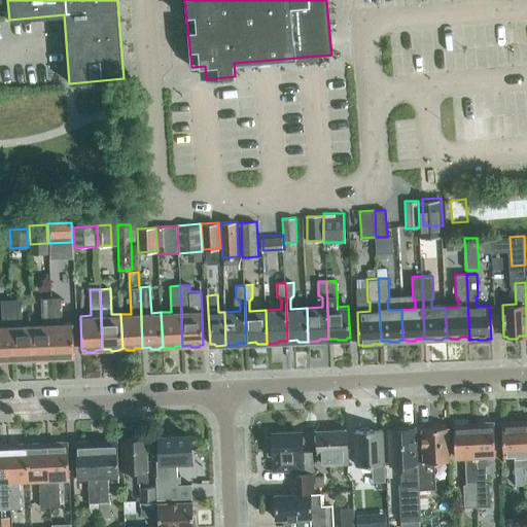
[(61,296),(50,297),(54,357),(61,357),(63,359),(70,359),(71,357),(74,356),(73,322),(62,322),(61,296)]
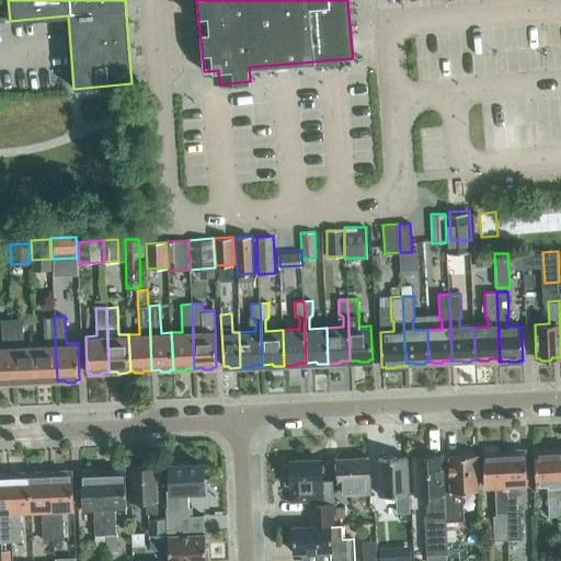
[(57,380),(54,317),(44,317),(45,344),(34,345),(36,381),(38,381),(41,384),(47,384),(49,381),(57,380)]
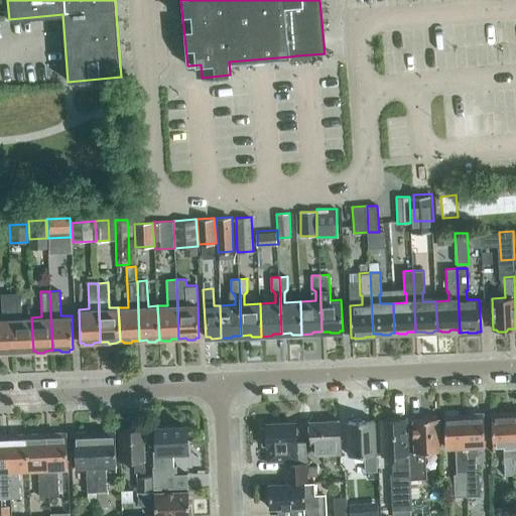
[(13,352),(11,292),(1,293),(2,318),(0,318),(0,354),(5,355),(6,353),(13,352)]
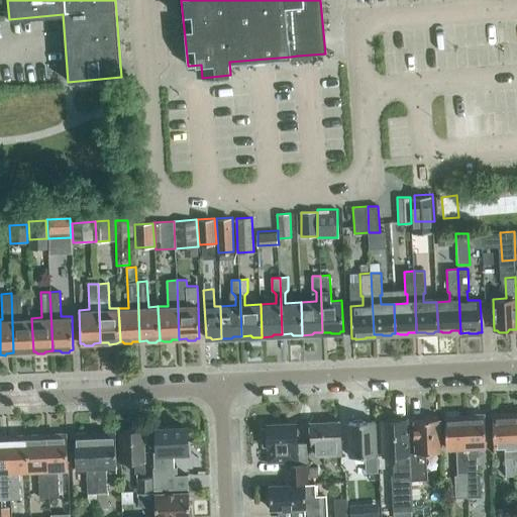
[(33,351),(31,318),(21,318),(20,293),(11,293),(13,352),(20,352),(22,354),(29,353),(31,351),(33,351)]
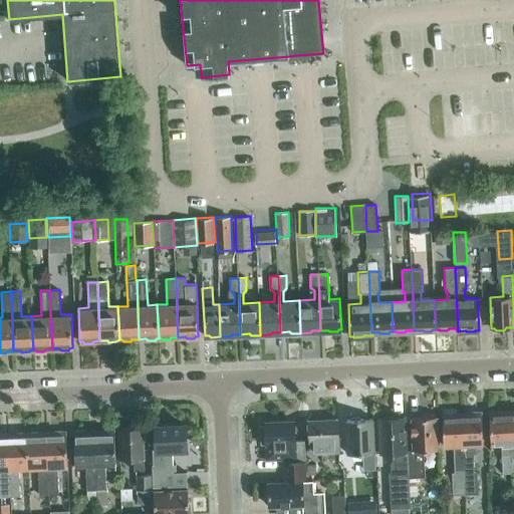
[(512,473),(509,412),(502,412),(502,411),(491,411),(491,413),(489,413),(491,445),(501,445),(502,473),(512,473)]
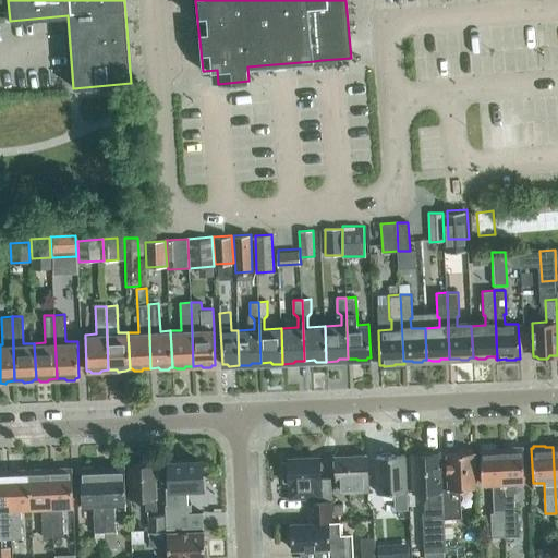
[(522,447),(510,447),(508,449),(501,449),(505,513),(504,513),(505,536),(518,535),(518,512),(514,513),(513,483),(524,482),(522,447)]
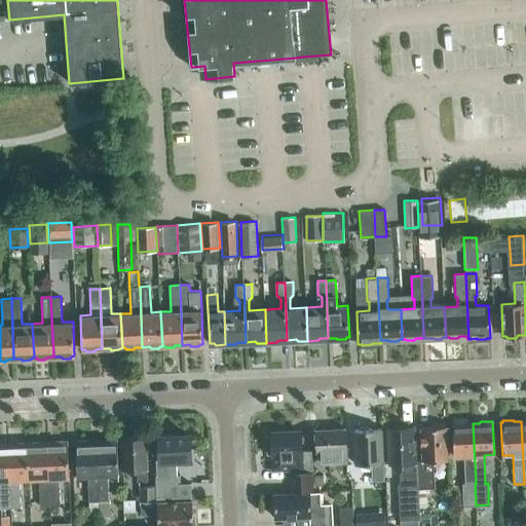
[(476,484),(473,423),(465,424),(463,422),(452,423),(454,456),(463,455),(465,484),(462,485),(463,506),(476,505),(475,484),(476,484)]
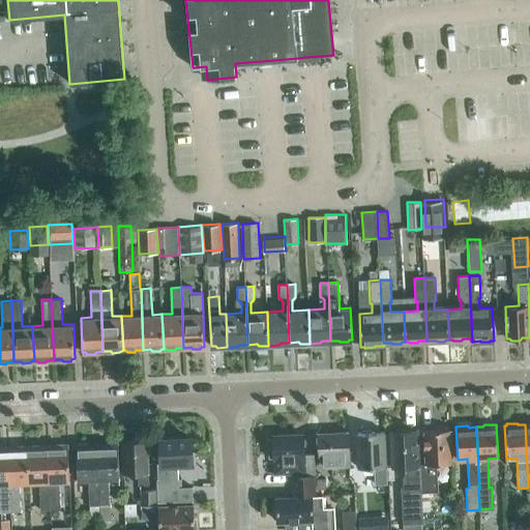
[(420,464),(421,481),(422,492),(438,492),(437,464),(452,463),(450,429),(446,430),(446,427),(438,428),(438,430),(424,431),(425,464),(420,464)]
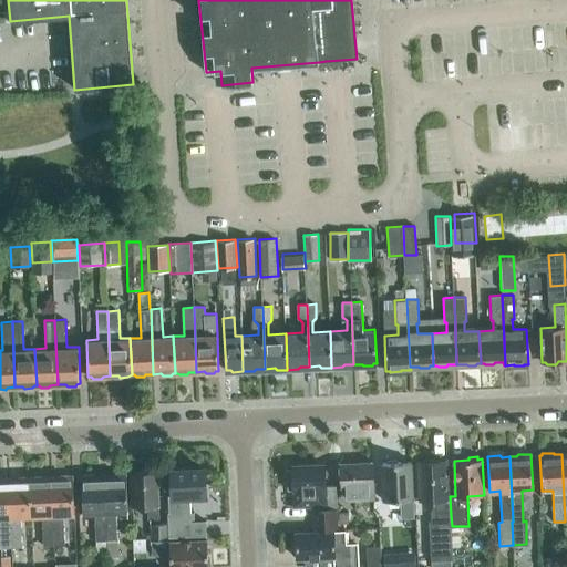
[(436,504),(435,504),(431,511),(431,522),(430,522),(431,560),(452,559),(449,498),(447,498),(446,464),(436,464),(436,461),(434,461),(432,459),(423,459),(421,461),(418,462),(420,500),(436,498),(436,504)]
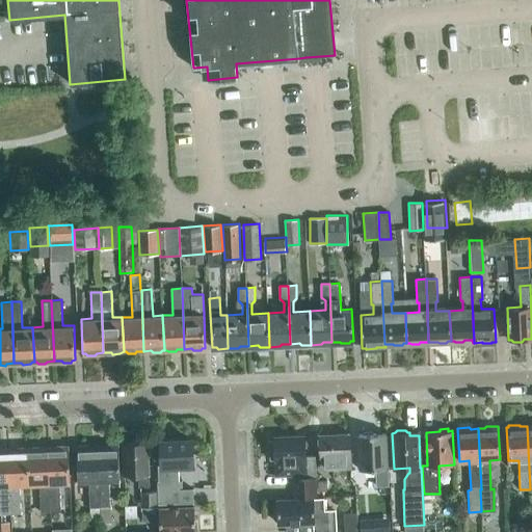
[(372,431),(363,432),(363,434),(358,434),(360,470),(376,469),(376,485),(389,484),(386,433),(372,433),(372,431)]
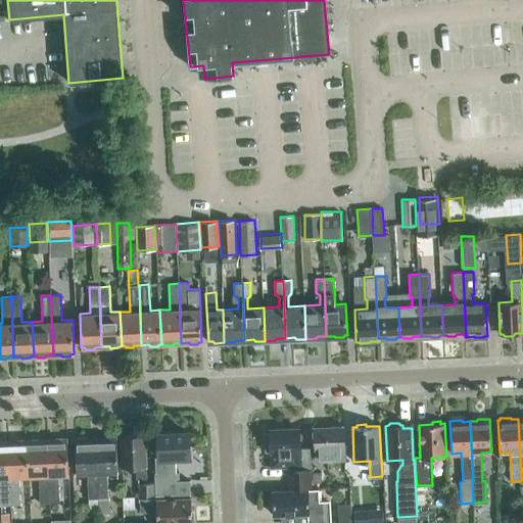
[(316,459),(327,458),(344,458),(343,426),(342,426),(342,427),(314,428),(316,459)]
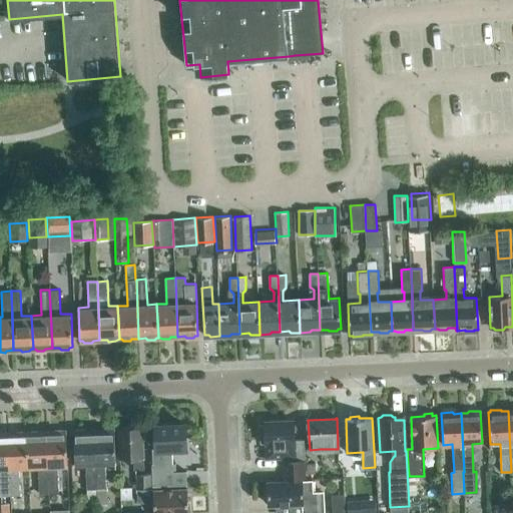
[(282,458),(283,479),(306,479),(306,440),(292,439),(292,421),(266,421),(265,459),(282,458)]
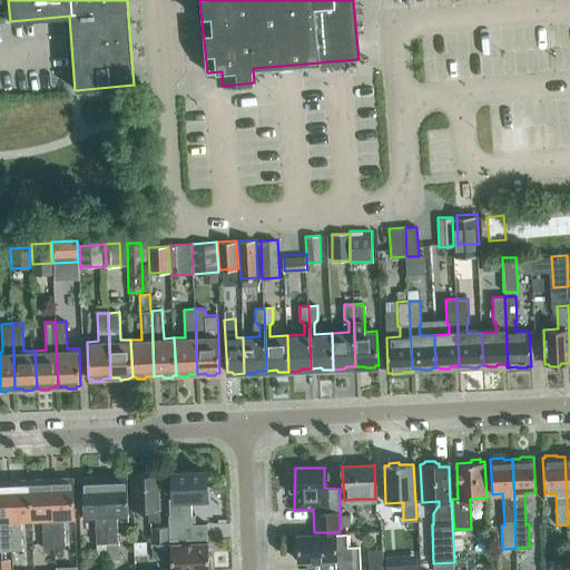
[(206,471),(173,472),(174,495),(168,497),(170,540),(208,538),(206,522),(188,523),(187,498),(206,495),(206,471)]
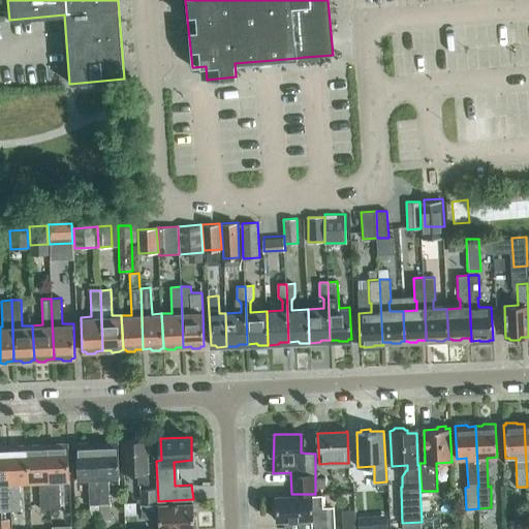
[(138,485),(149,484),(147,439),(122,441),(124,472),(137,471),(138,485)]
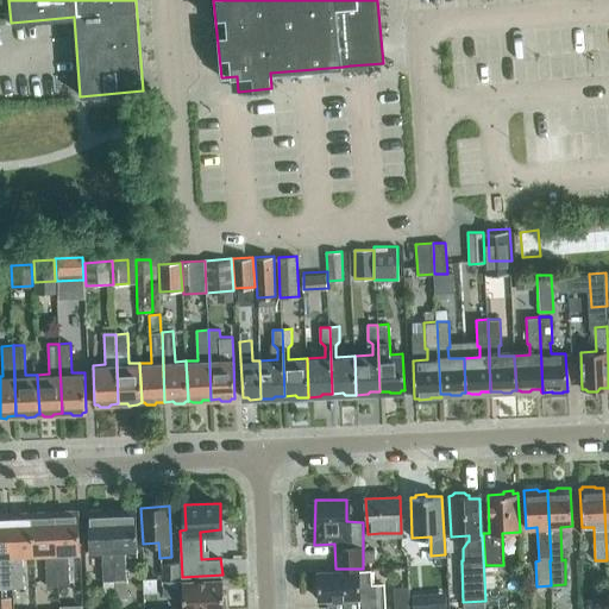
[(119,512),(112,512),(114,581),(126,579),(125,550),(137,548),(136,508),(121,508),(119,512)]
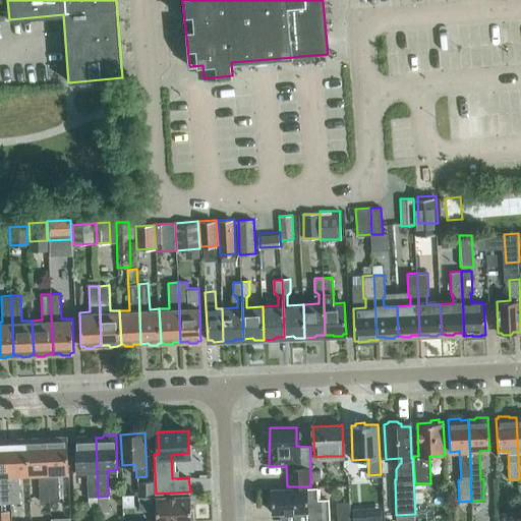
[(98,497),(96,438),(88,438),(85,436),(74,437),(76,471),(87,471),(89,507),(98,506),(98,497)]
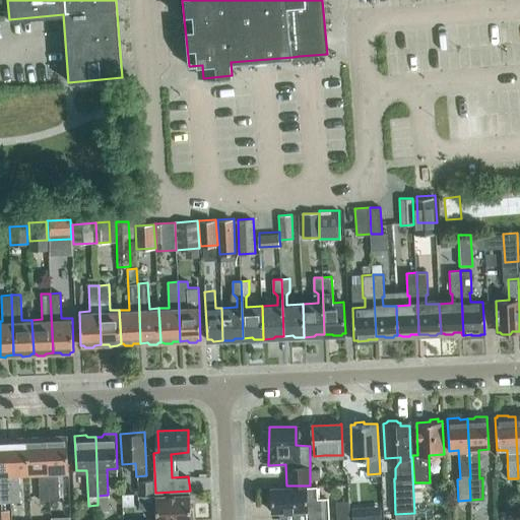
[(54,438),(47,439),(50,500),(59,500),(58,472),(68,471),(67,438),(64,438),(62,436),(55,436),(54,438)]
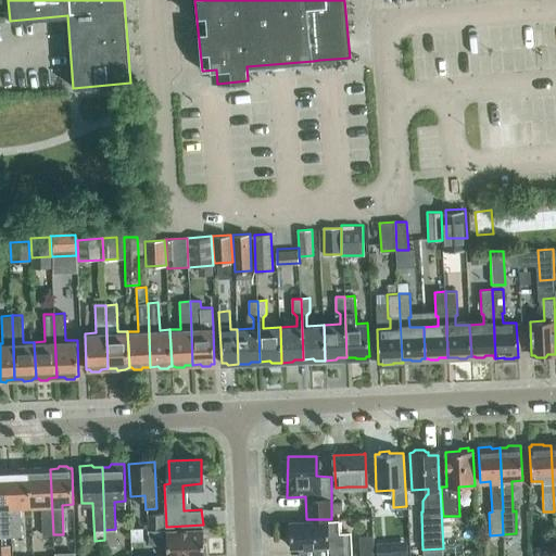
[(53,534),(50,469),(42,469),(40,467),(33,468),(32,469),(29,470),(30,506),(41,506),(42,535),(53,534)]
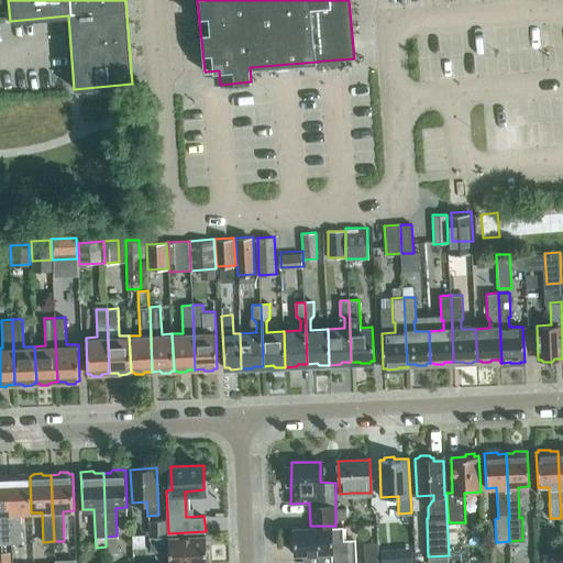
[(31,512),(30,476),(28,476),(25,474),(18,474),(15,476),(9,476),(11,543),(22,543),(21,512),(31,512)]
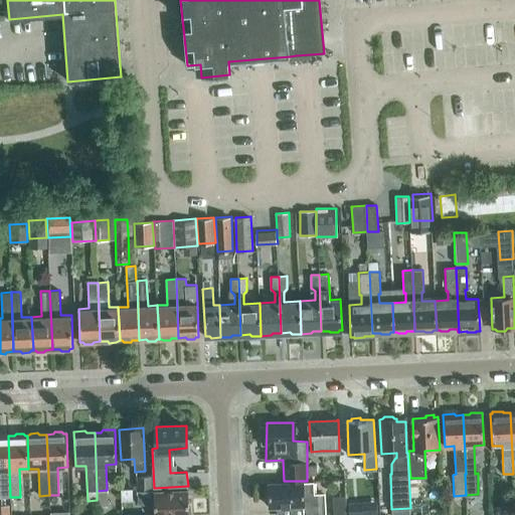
[(10,497),(8,436),(1,437),(0,436),(0,481),(1,498),(10,497)]
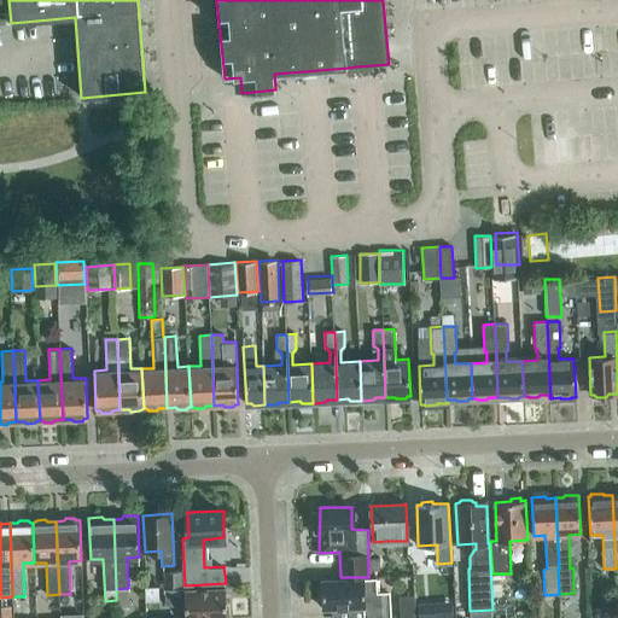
[(216,540),(217,564),(229,564),(228,538),(216,540)]
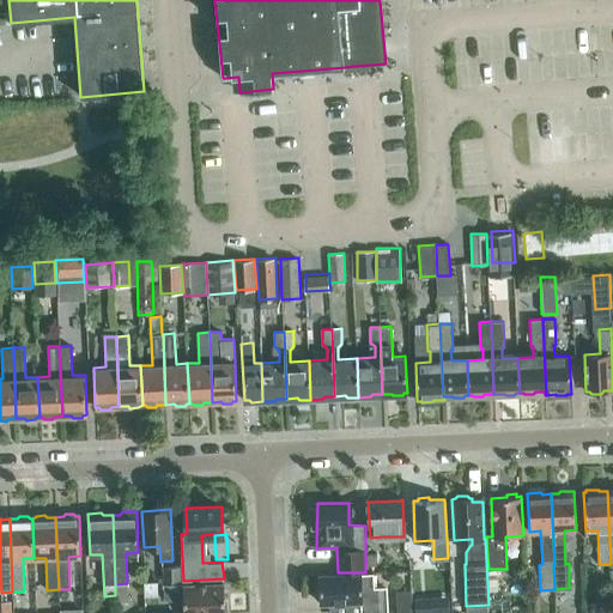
[(366,566),(377,565),(376,552),(365,552),(366,566)]
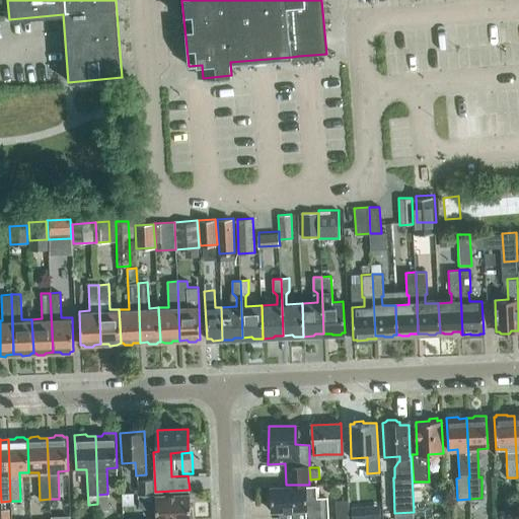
[(153,492),(153,478),(138,479),(139,492),(153,492)]
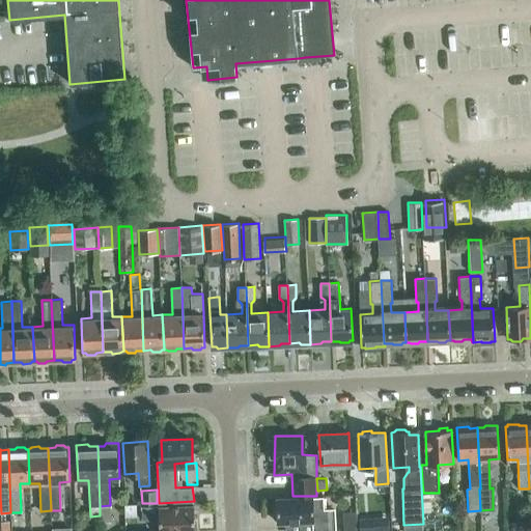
[(323,497),(316,497),(294,498),(277,498),(278,523),(303,522),(303,530),(336,530),(335,509),(324,509),(323,497)]
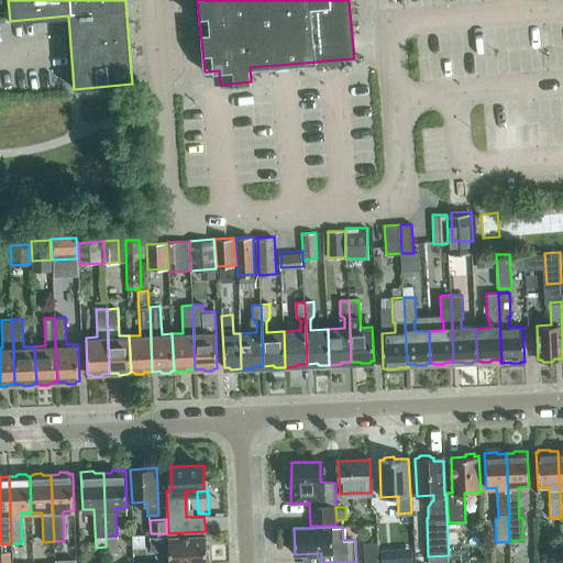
[(168,562),(206,562),(206,537),(168,538),(168,537),(151,538),(151,552),(168,551),(168,562)]
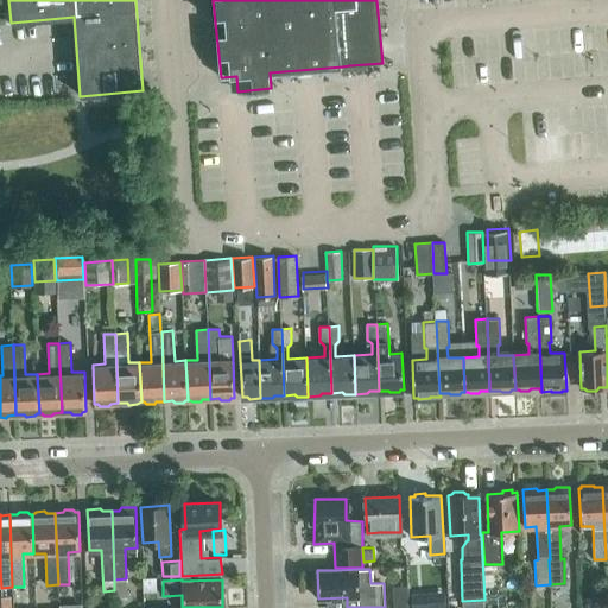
[(407,607),(406,589),(393,589),(394,607),(407,607)]
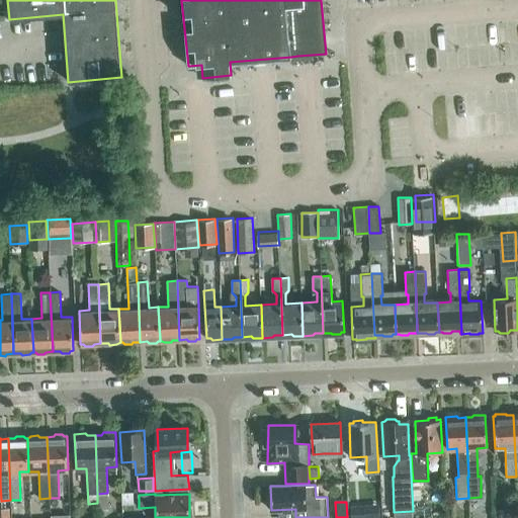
[(365,517),(364,504),(350,505),(351,517),(365,517)]
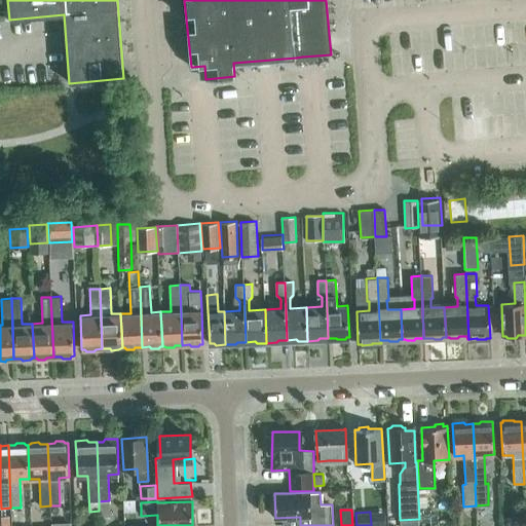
[(521,524),(520,515),(508,517),(509,525),(521,524)]
